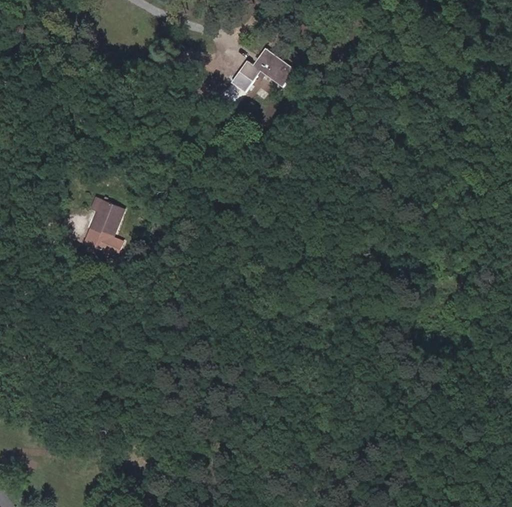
[(281,85),(293,69),(265,50),(253,65),(247,61),(232,81),(245,90),(260,70),(281,85)]
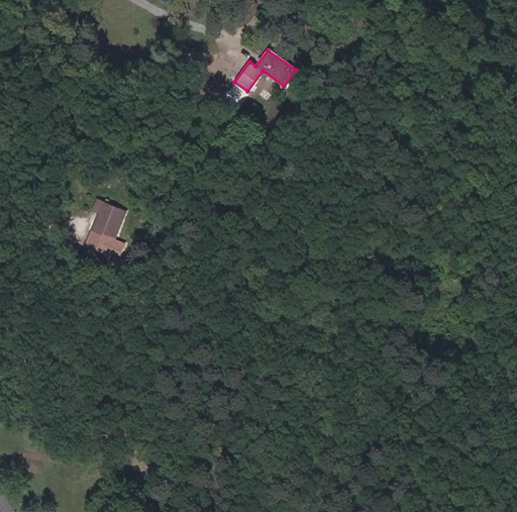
[(96,199),(92,207),(95,208),(95,210),(102,213),(98,221),(93,219),(89,227),(90,228),(90,229),(91,230),(85,244),(105,253),(112,239),(112,238),(113,239),(125,212),(124,212),(125,211),(100,199),(99,200),(96,199)]
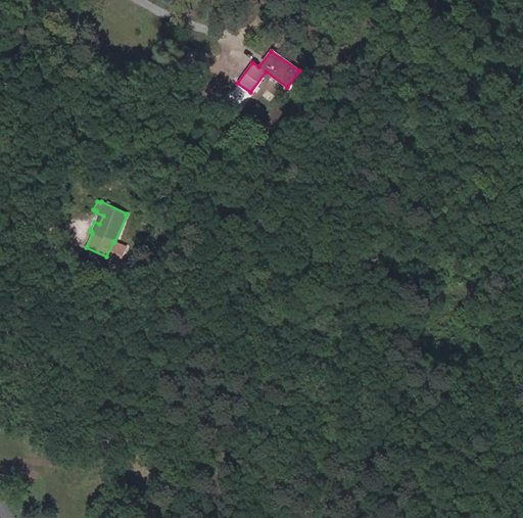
[(45,234),(35,232),(33,244),(44,245),(44,243),(45,234)]
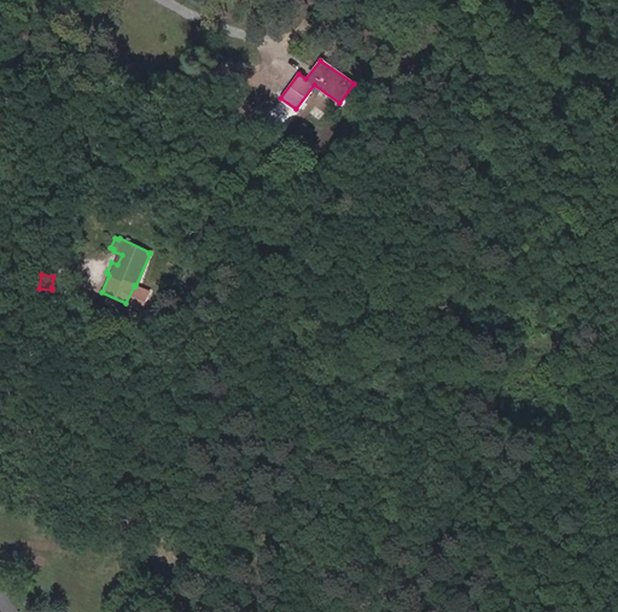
[(138,309),(146,291),(134,286),(126,303),(138,309)]
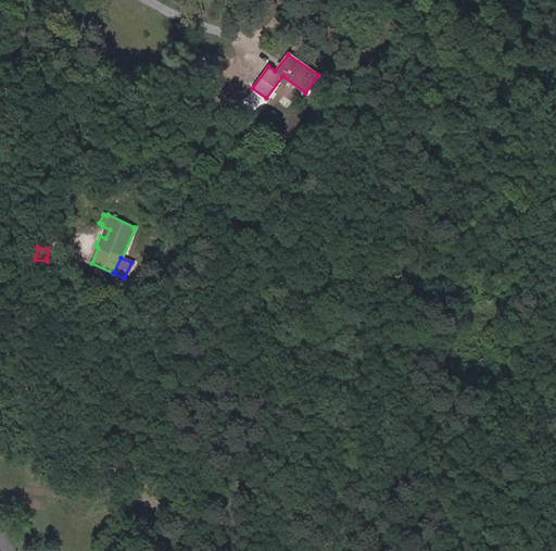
[(47,259),(47,261),(46,270),(62,272),(63,261),(47,259)]
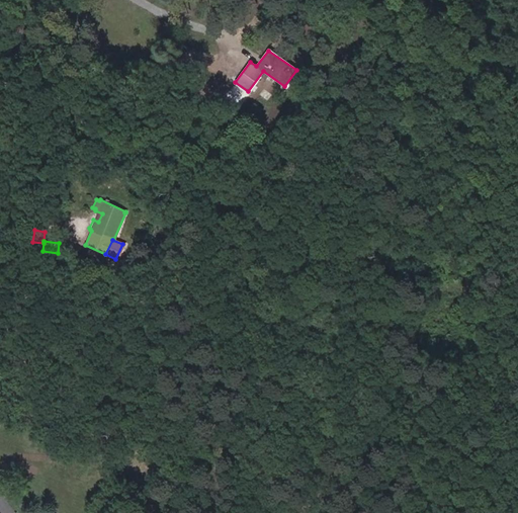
All buildings are outlined.
